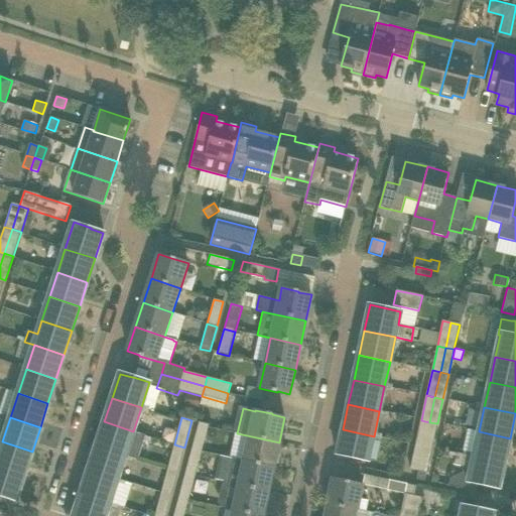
[(415,444),(424,446),(429,422),(421,420),(415,444)]
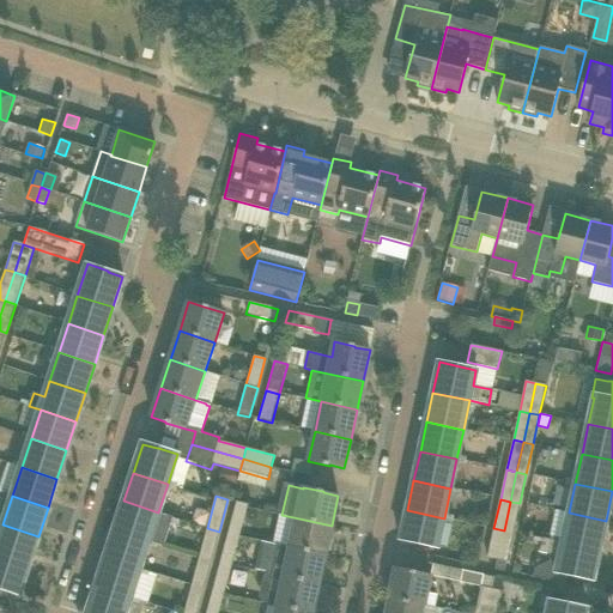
[(123,501),(114,530),(149,541),(163,546),(173,517),(158,513),(123,501)]
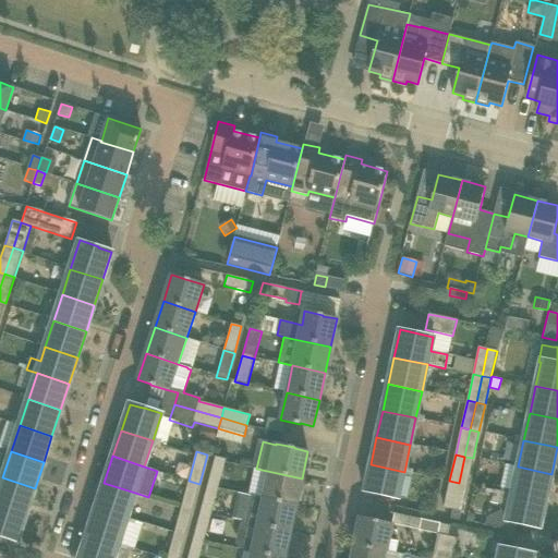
[(215,457),(207,486),(218,489),(226,460),(215,457)]
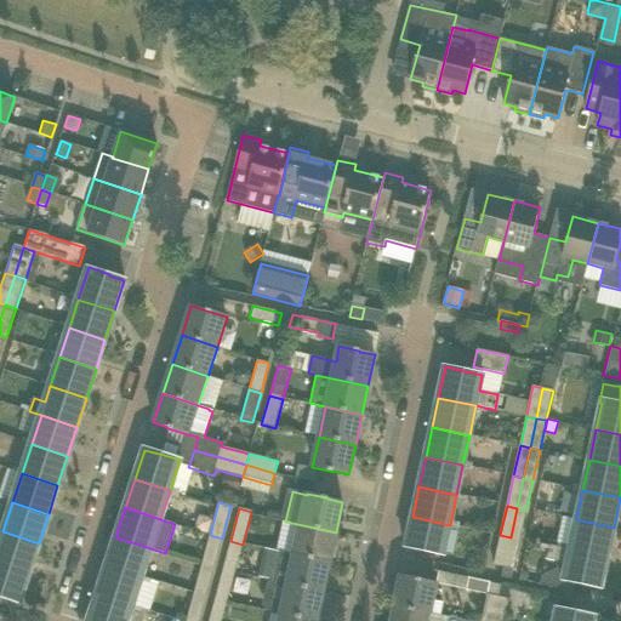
[(517,508),(511,537),(520,540),(527,510),(517,508)]
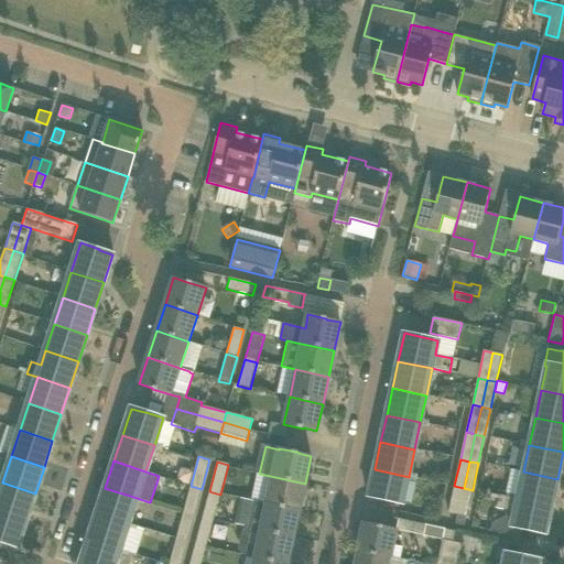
[(409,477),(375,469),(368,497),(402,502),(409,477)]
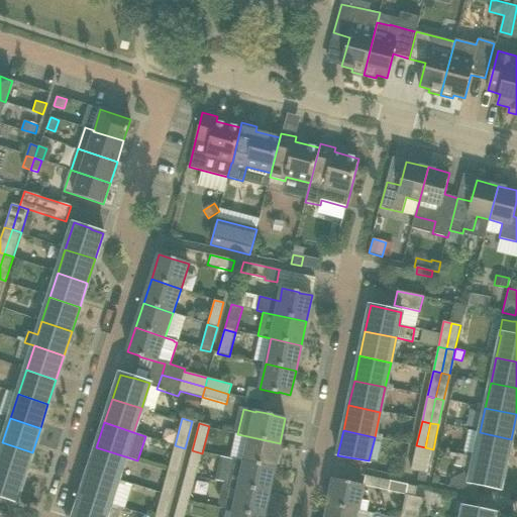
[(474,457),(506,464),(511,439),(480,432),(474,457)]
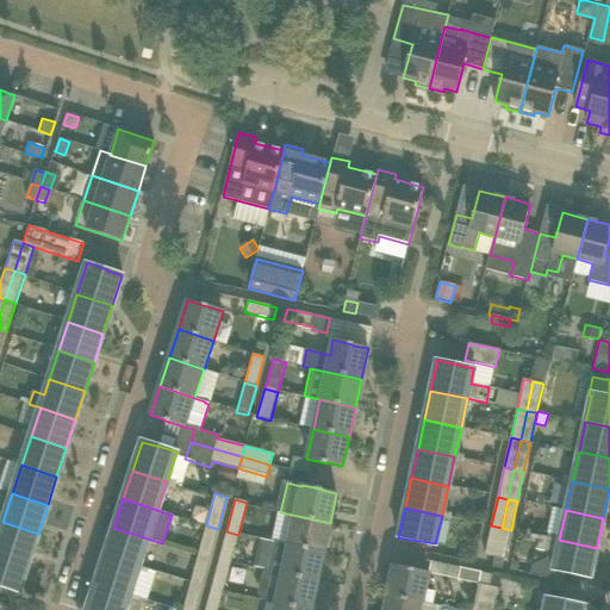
[(286,543),(324,552),(330,523),(292,515),(286,543)]
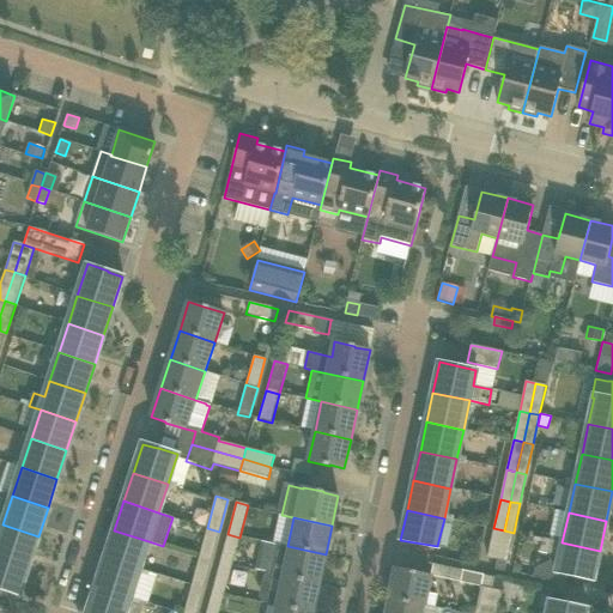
[(38,536),(2,525),(0,533),(0,556),(29,565),(38,536)]
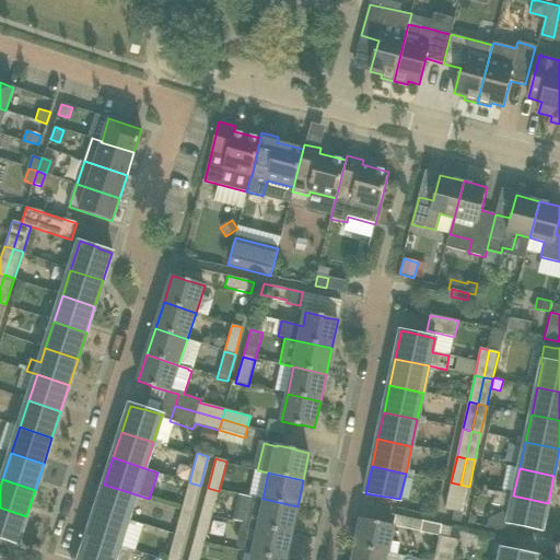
[(200,486),(189,482),(182,510),(193,513),(200,486)]
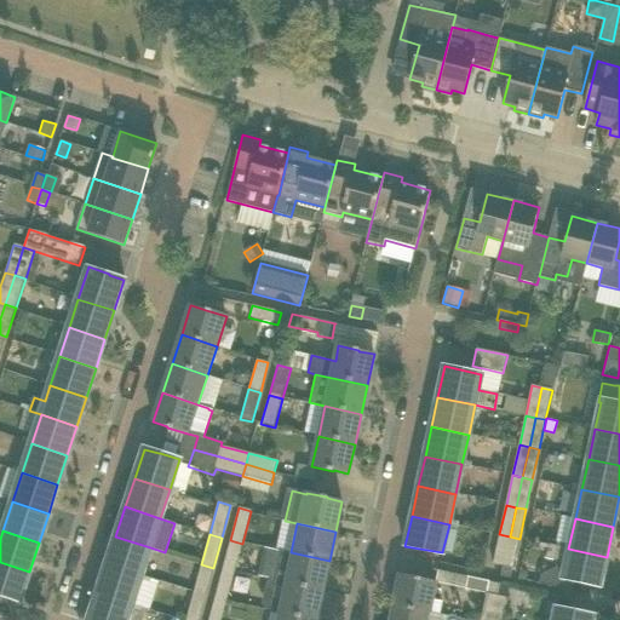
[(493,564),(503,567),(510,537),(499,534),(493,564)]
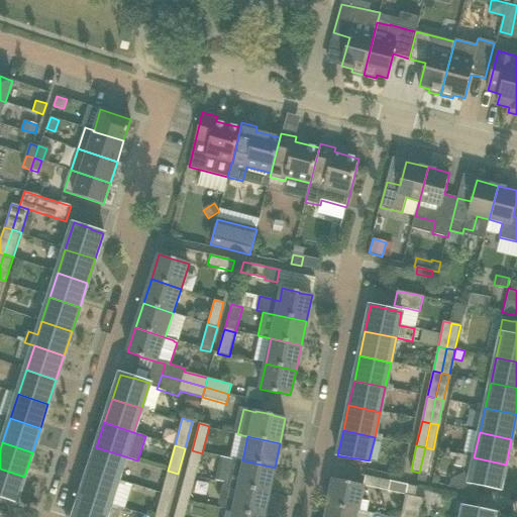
[(96,447),(89,471),(118,481),(125,456),(96,447)]
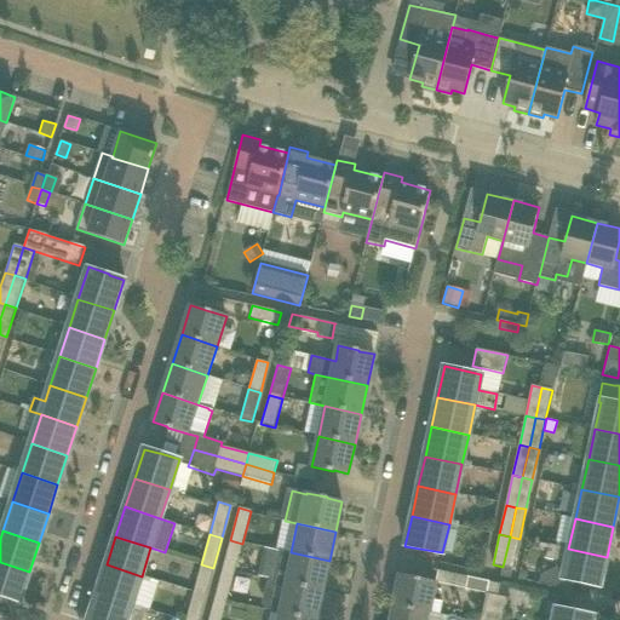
[(520,539),(510,537),(503,567),(512,569),(520,539)]
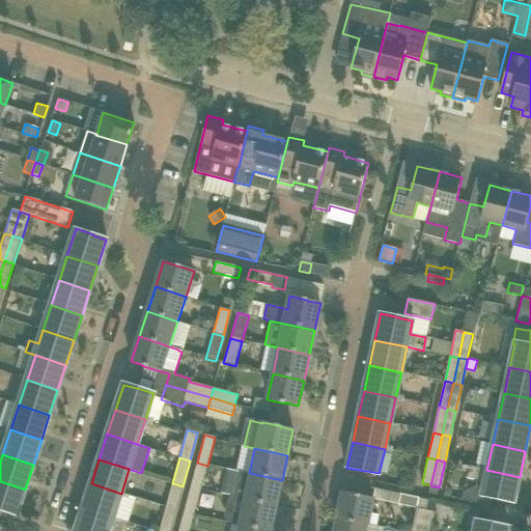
[(197,463),(190,488),(200,492),(207,466),(197,463)]
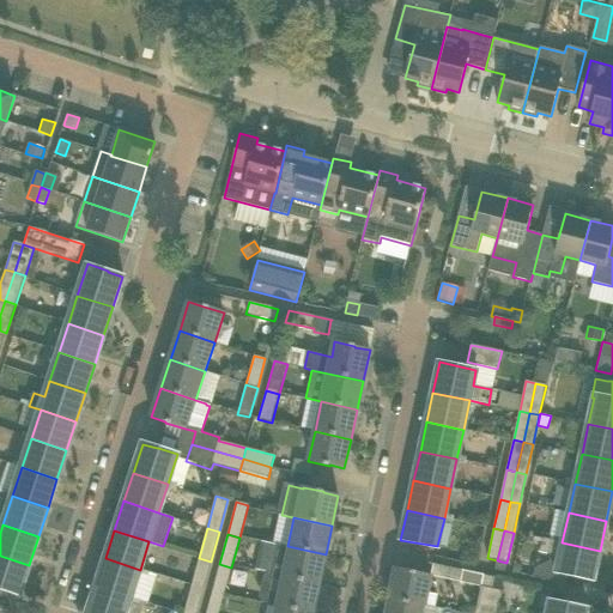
[(556,572),(593,581),(600,551),(562,542),(542,538),(539,552),(559,556),(556,572)]
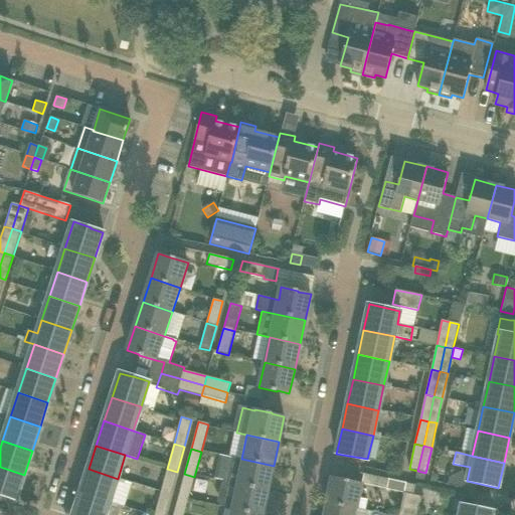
[(237,484),(269,491),(274,466),(241,459),(231,457),(226,482),(237,484)]
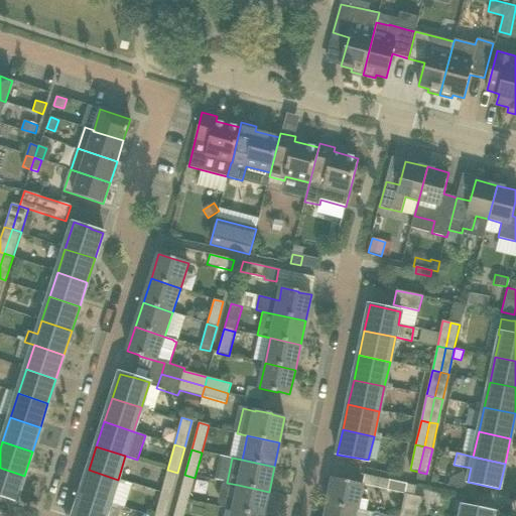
[(24,476),(0,468),(0,495),(3,497),(3,496),(16,500),(24,476)]
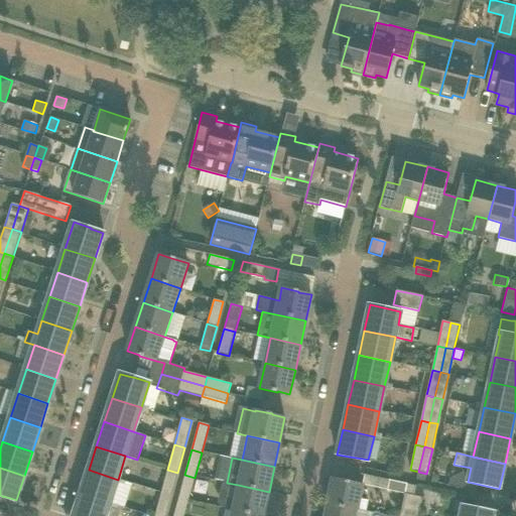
[(118,480),(89,470),(81,494),(110,504),(118,480)]
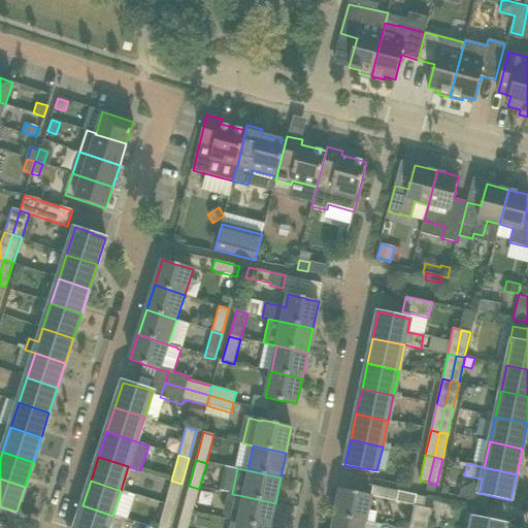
[(182,484),(171,481),(164,505),(174,508),(182,484)]
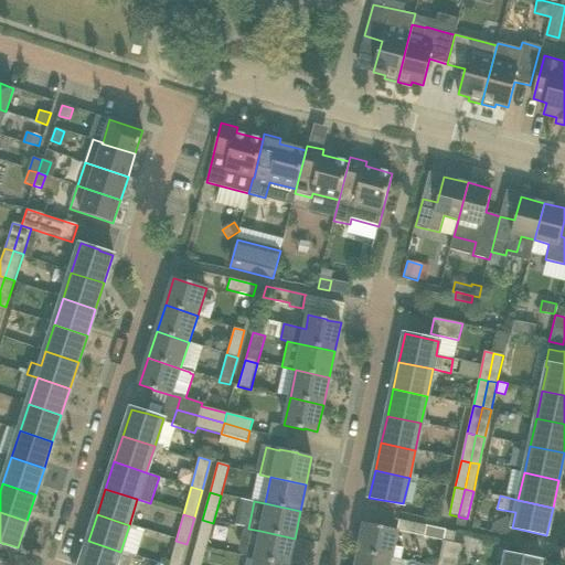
[(202,520),(195,547),(205,550),(213,523),(202,520)]
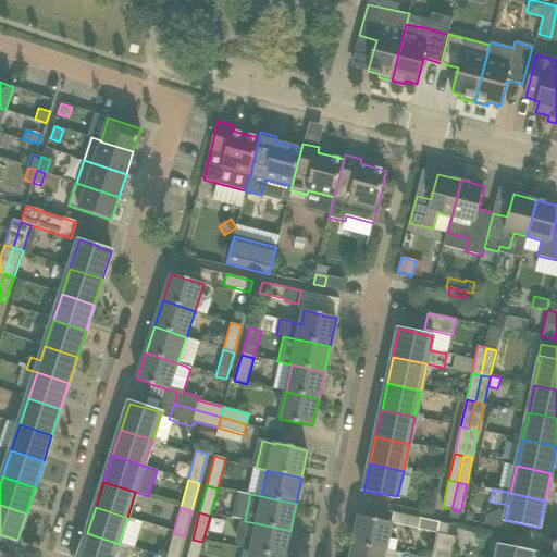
[(393,523),(447,530),(448,520),(394,514),(393,523)]
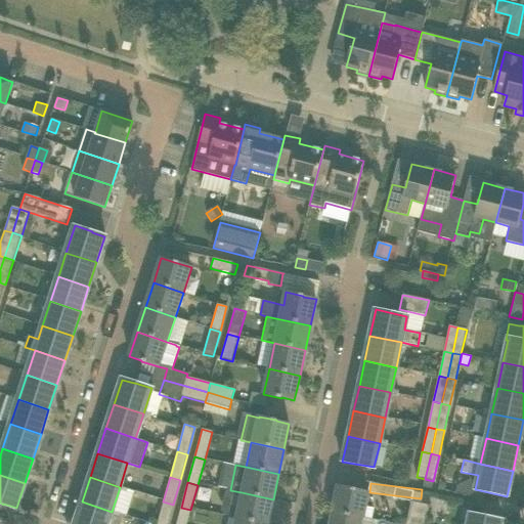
[(368,491),(337,485),(332,511),(363,518),(368,491)]
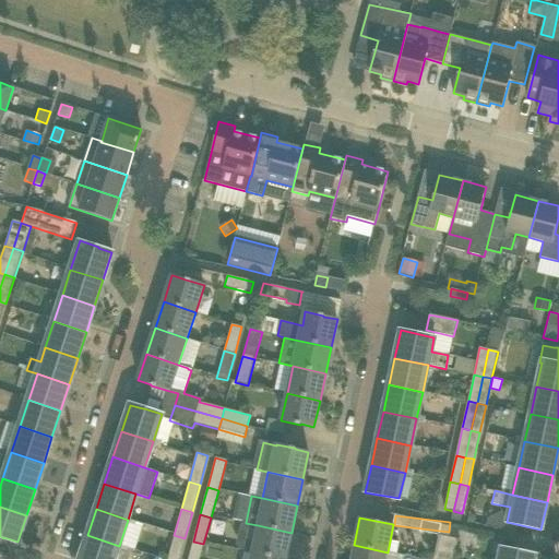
[(252,552),(283,558),(285,558),(292,533),(258,525),(252,552)]
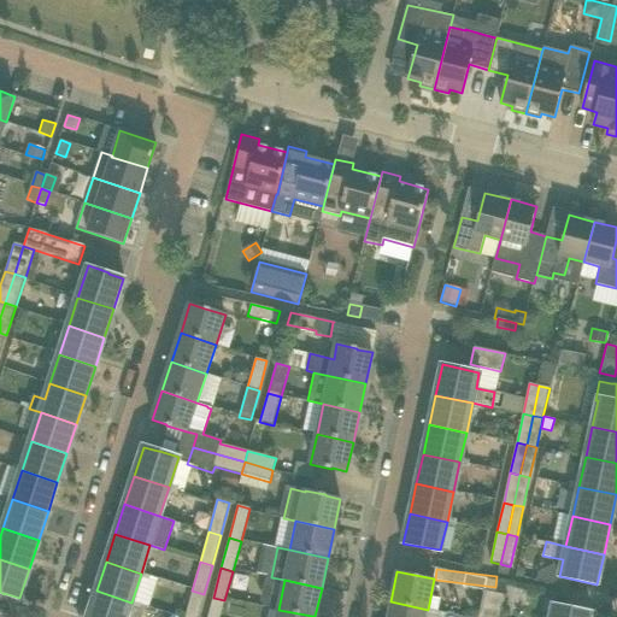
[(127,616),(131,603),(97,591),(88,616),(127,616)]
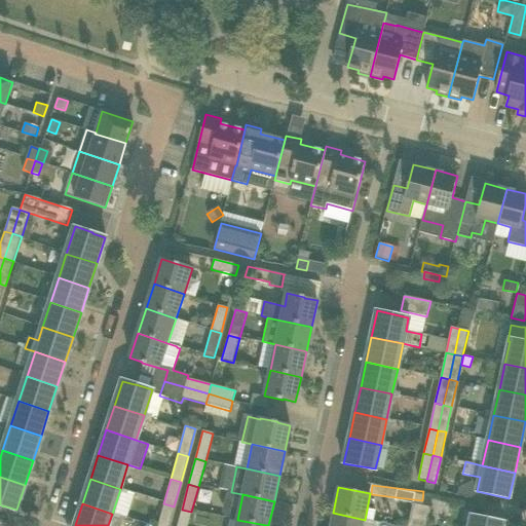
[(168,525),(174,506),(163,503),(157,525),(168,525)]
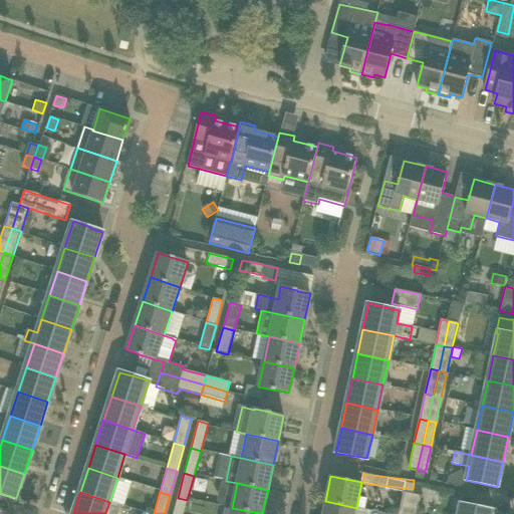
[(397,513),(407,513),(411,495),(402,493),(397,513)]
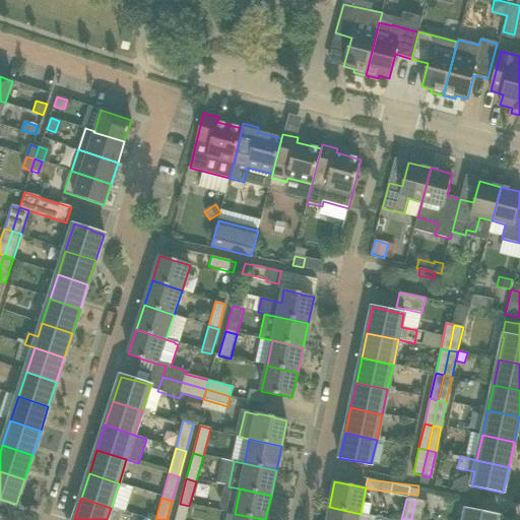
[(411,519),(420,519),(425,503),(415,501),(411,519)]
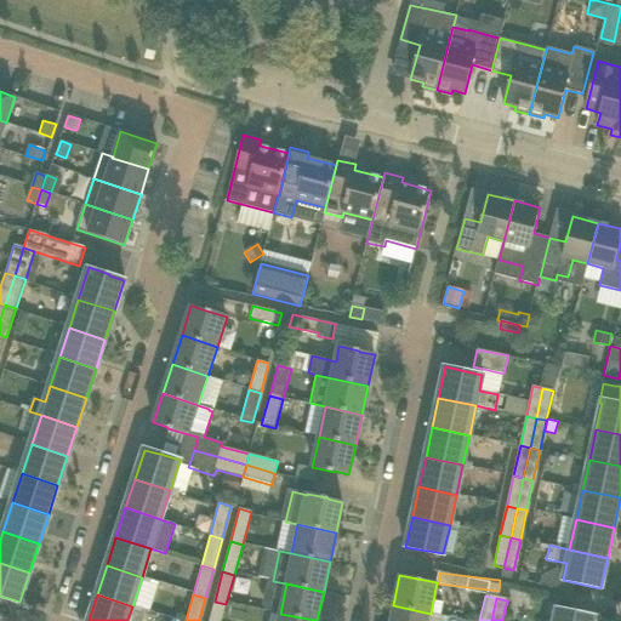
[(215,602),(209,620),(221,620),(226,604),(215,602)]
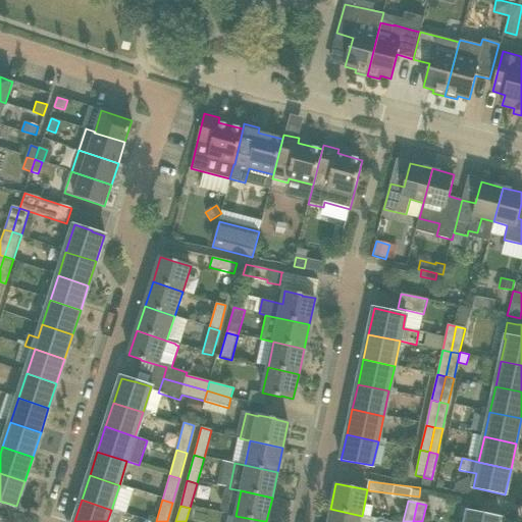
[(360,521),(362,516),(330,509),(327,521),(360,521)]
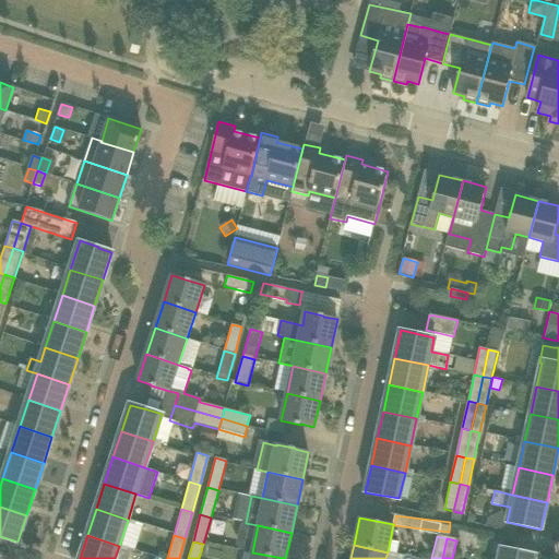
[(534,558),(535,555),(501,547),(498,558),(534,558)]
